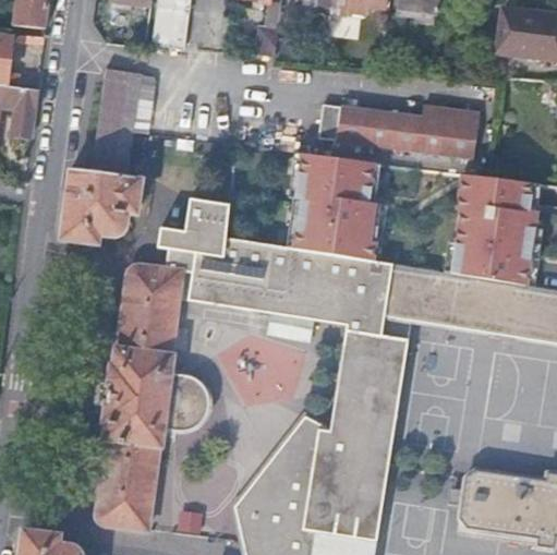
[(15,0),(13,22),(45,26),(48,0),(15,0)]
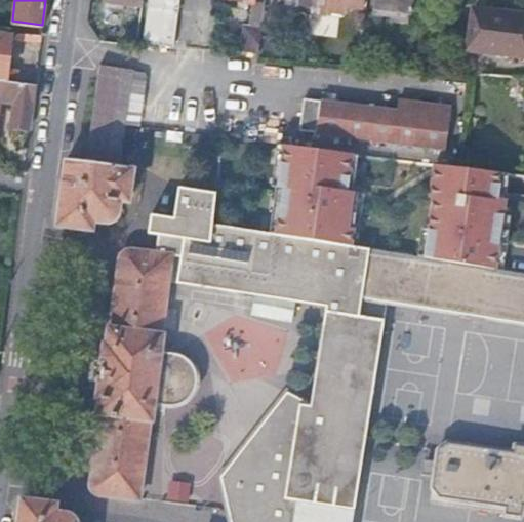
[(147,0),(142,40),(172,43),(177,0),(147,0)]
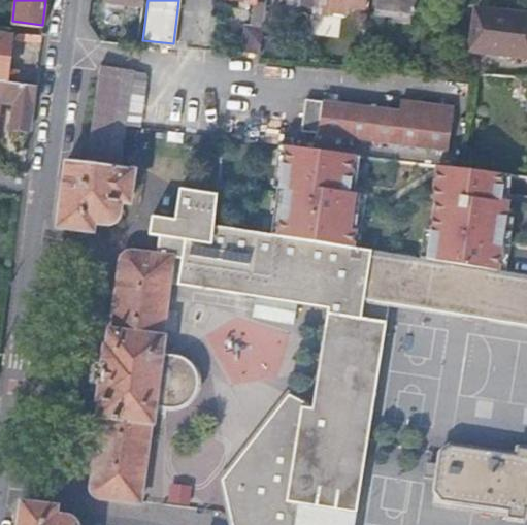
[(314,0),(314,2),(313,8),(328,10),(328,8),(346,10),(347,3),(363,5),(363,0),(314,0)]
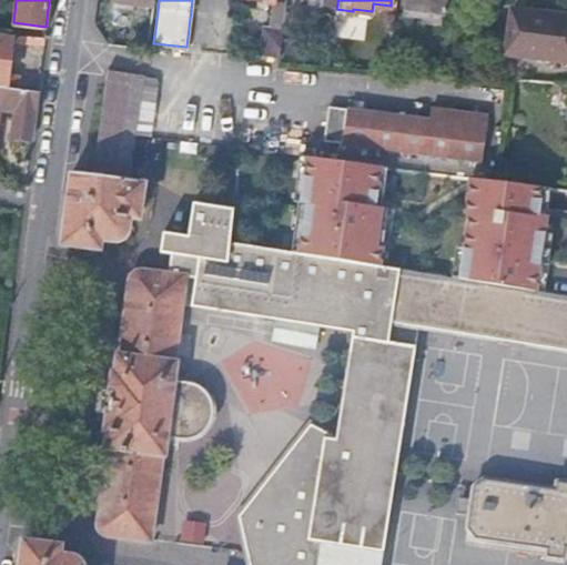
[(396,0),(395,12),(424,16),(424,10),(443,12),(444,0),(396,0)]
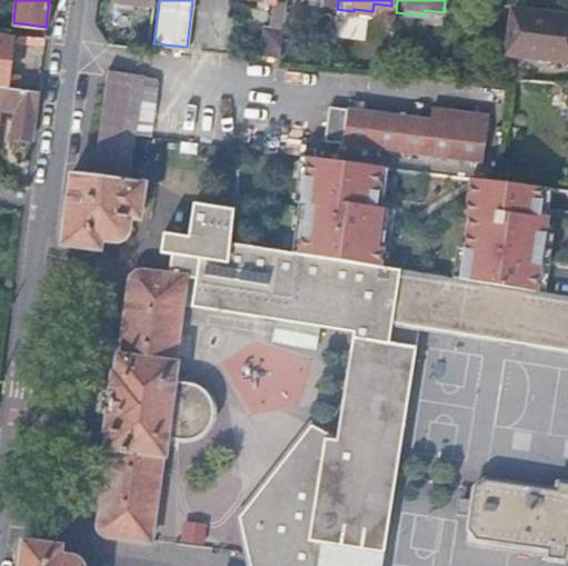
[(567,9),(511,2),(505,50),(567,57),(567,9)]
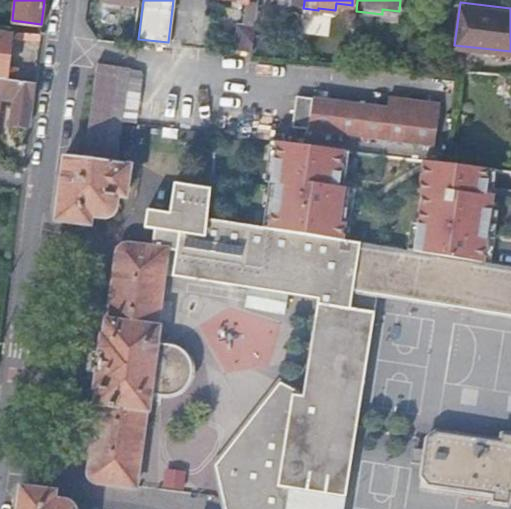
[(257,6),(254,26),(267,27),(269,7),(257,6)]
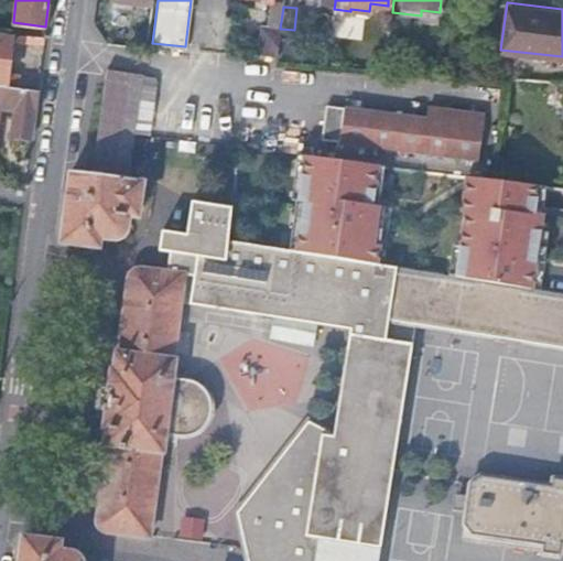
[(259,54),(277,55),(280,29),(261,25),(259,54)]
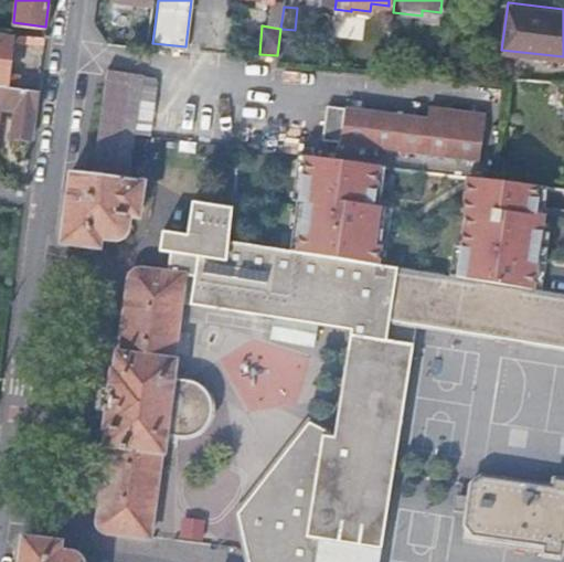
[(0,83),(6,84),(12,33),(0,32),(0,83)]
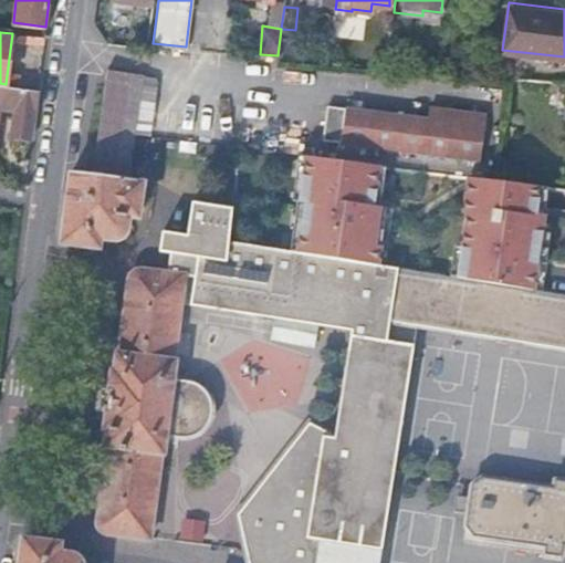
[(93,171),(129,176),(135,135),(136,132),(139,100),(144,72),(144,70),(105,65),(93,171)]
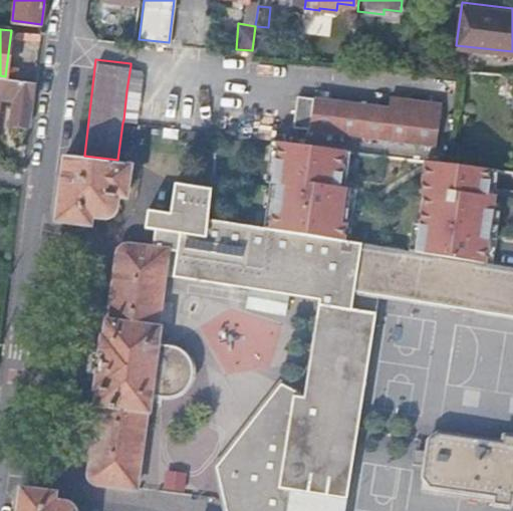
[(143,66),(131,65),(126,90),(140,91),(143,66)]
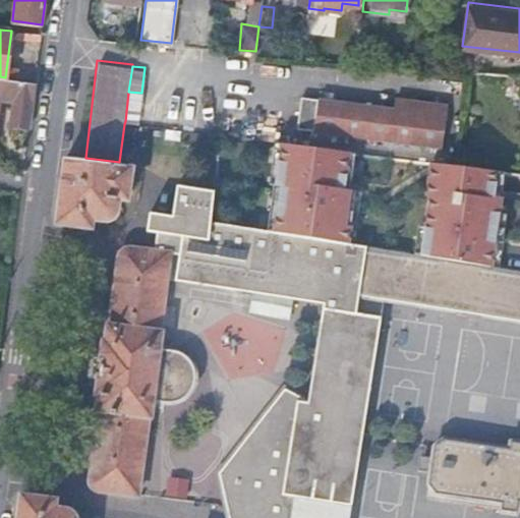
[(9,122),(29,125),(35,81),(5,77),(0,76),(0,99),(12,100),(9,122)]
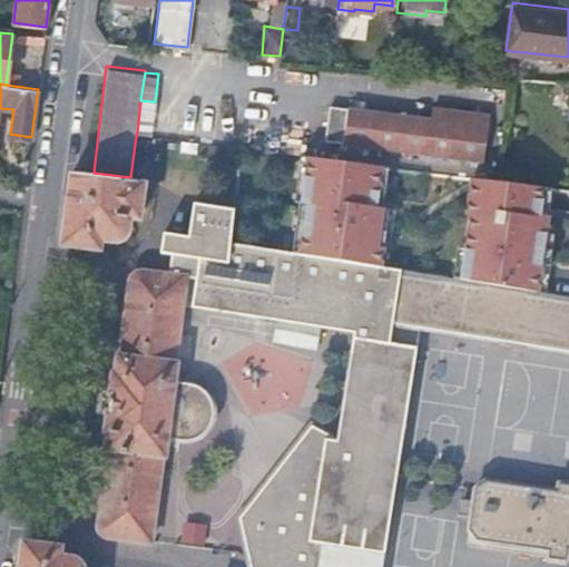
[(150,135),(155,101),(140,100),(137,133),(150,135)]
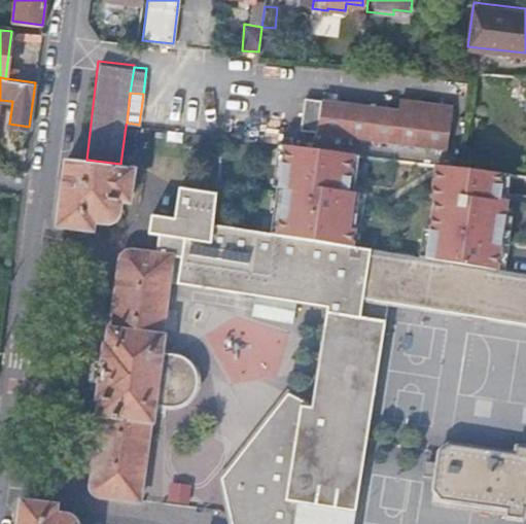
[(307,97),(303,129),(449,148),(455,106),(402,99),(400,109),(307,97)]
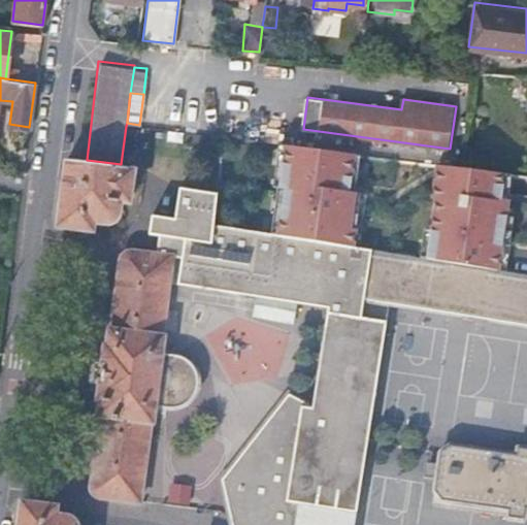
[(87,160),(67,157),(58,225),(93,229),(94,221),(109,223),(114,222),(120,218),(122,211),(123,200),(131,201),(135,166),(121,164),(87,160)]
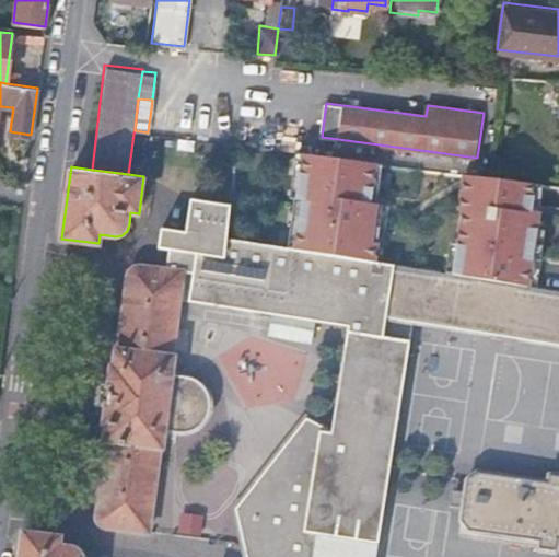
[(450,270),(532,280),(542,206),(536,205),(539,178),(463,169),(450,270)]
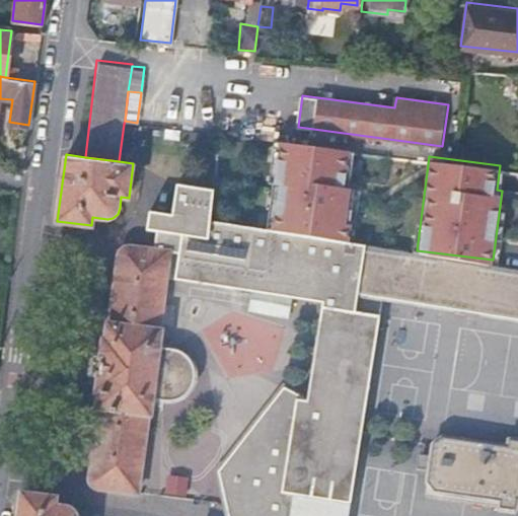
[(214,191),(178,183),(173,214),(151,211),(148,229),(158,230),(155,249),(168,251),(178,252),(174,278),(234,288),(235,283),(309,295),(310,291),(325,293),(308,399),(286,389),(253,427),(256,432),(225,464),(227,471),(217,470),(226,506),(236,503),(235,515),(293,515),(300,472),(315,475),(314,484),(343,490),(344,482),(370,311),(353,309),(355,292),(363,244),(211,219),(214,191)]
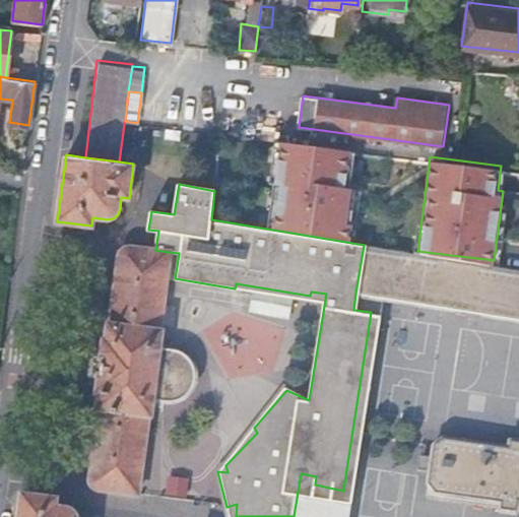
[(518,268),(364,245),(355,293),(384,297),(518,318),(518,268)]
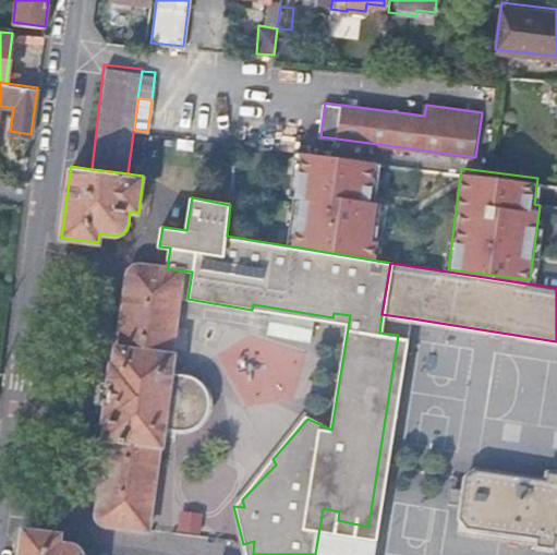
[(170,354),(181,270),(167,268),(148,265),(141,264),(135,265),(132,266),(130,269),(128,272),(119,349),(117,349),(114,363),(112,363),(104,421),(107,421),(105,437),(107,438),(97,509),(96,514),(98,517),(99,520),(103,522),(146,529),(158,445),(161,445),(164,427),(173,429),(184,430),(192,427),(200,424),(206,417),(209,409),(210,401),(209,394),(206,384),(197,376),(189,372),(171,370),(173,354),(170,354)]
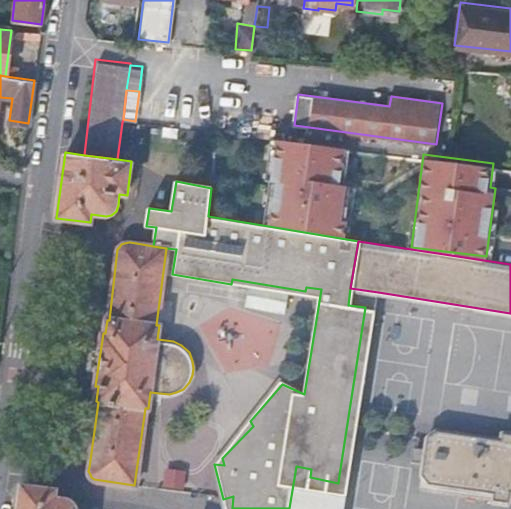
[(349,476),(378,292),(350,288),(348,305),(365,307),(339,475),(349,476)]
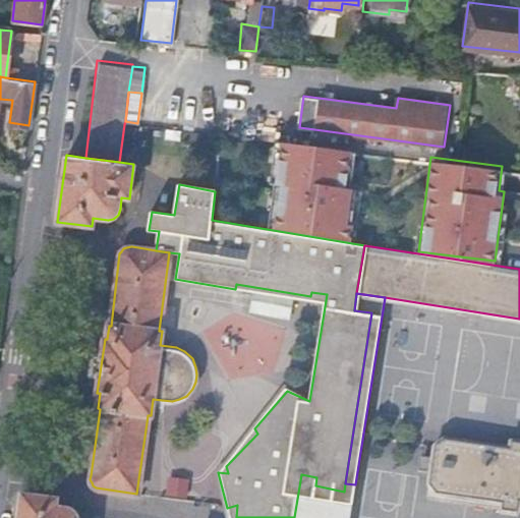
[(254,428),(287,391),(281,388),(215,472),(229,517),(236,517),(237,505),(227,508),(218,472),(228,473),(226,466),(257,434),(254,428)]
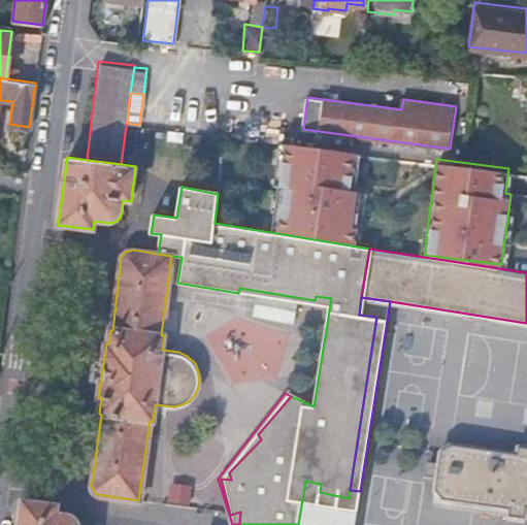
[(514,451),(451,443),(440,449),(434,487),(442,497),(506,505),(511,502),(526,504),(526,457),(517,456),(514,451)]
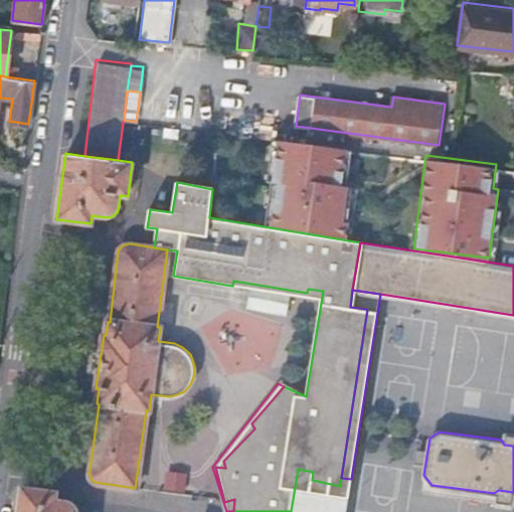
[(163,488),(184,488),(184,469),(164,469),(163,488)]
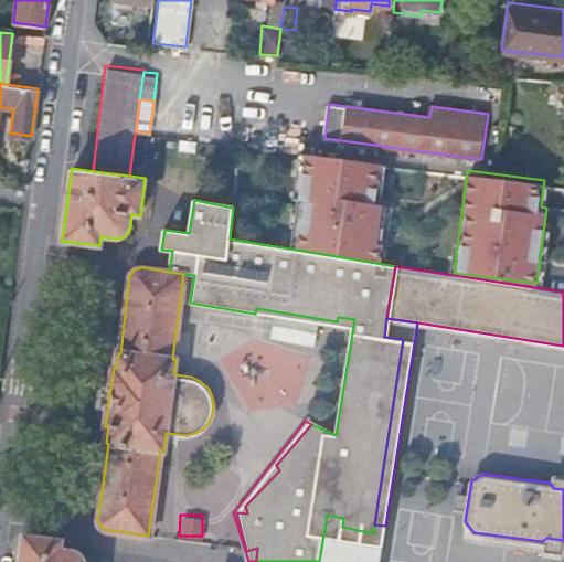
[(368,561),(373,533),(342,527),(343,518),(327,515),(319,561),(368,561)]
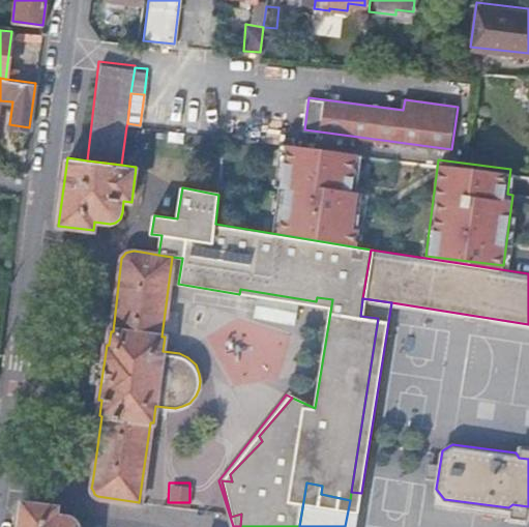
[(77,526),(77,524),(74,520),(69,518),(55,516),(56,507),(22,503),(19,526),(77,526)]
